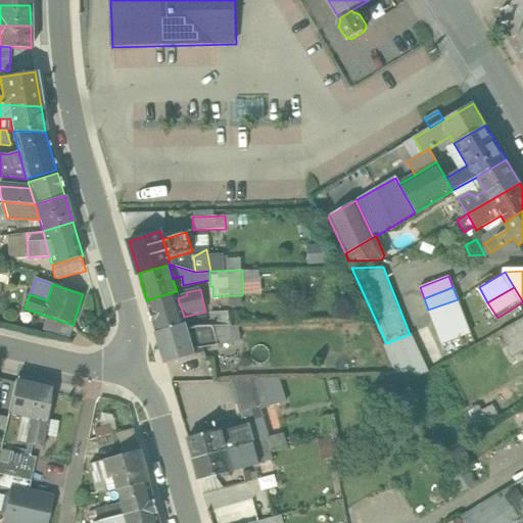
[(177,291),(146,300),(156,331),(186,323),(186,322),(184,317),(178,298),(177,291)]
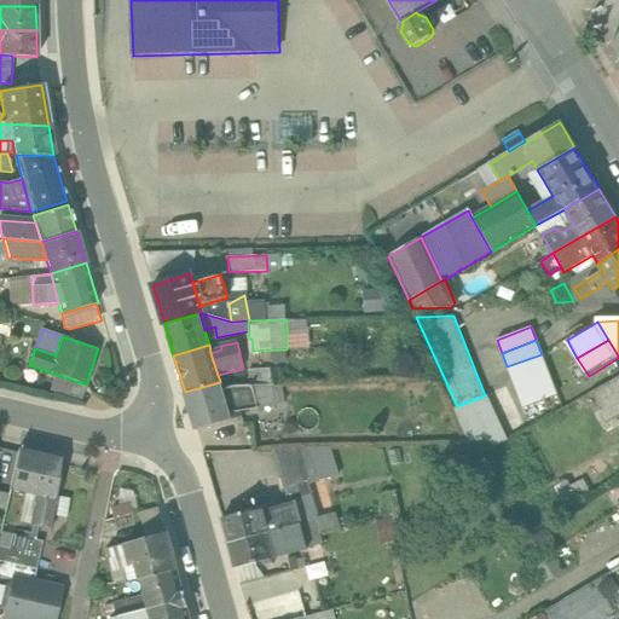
[(418,347),(380,350),(381,362),(423,358),(418,347)]
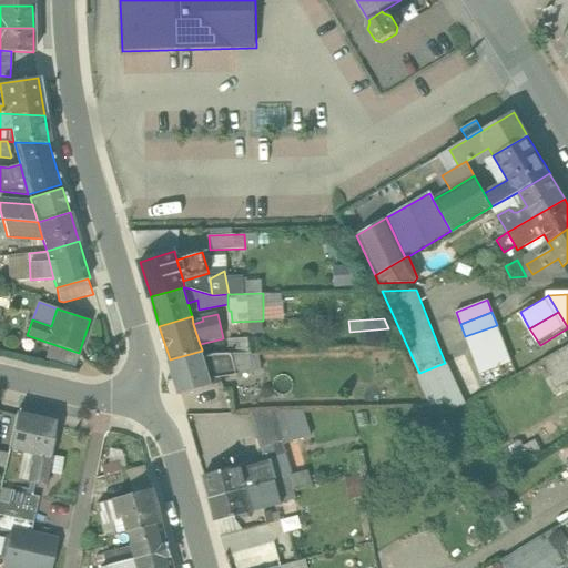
[(245,325),(226,326),(231,353),(233,353),(240,353),(246,353),(250,353),(245,325)]
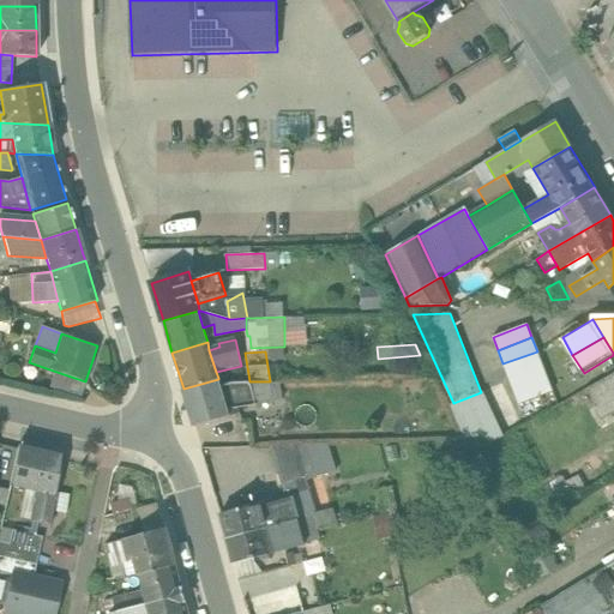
[(537,351),(503,363),(509,377),(542,365),(537,351)]
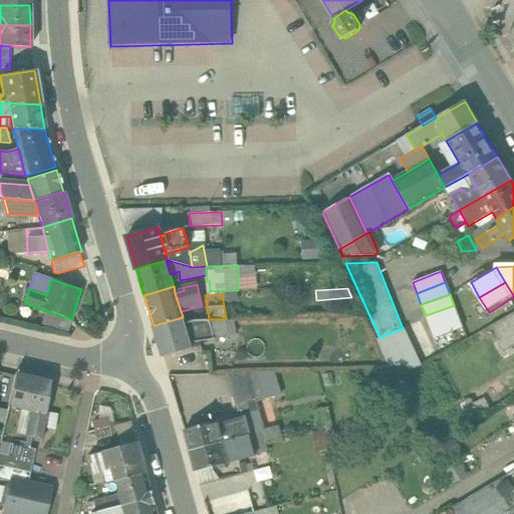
[(454,305),(426,315),(430,327),(458,316),(454,305)]
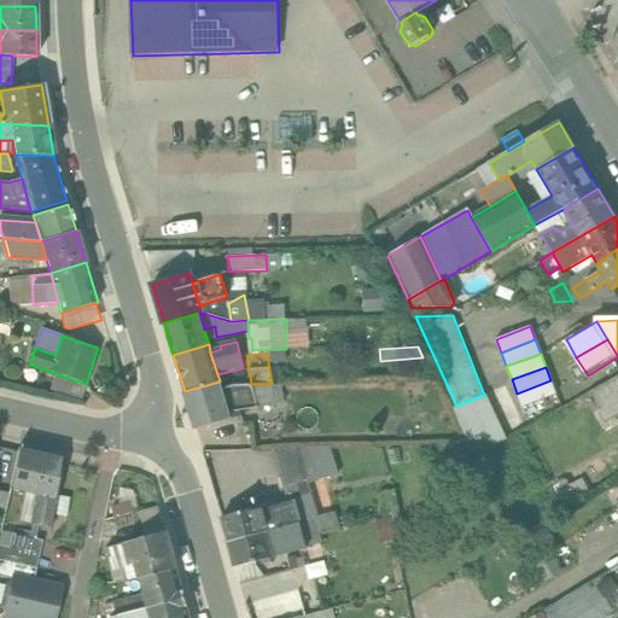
[(617,375),(589,392),(606,423),(617,414),(617,375)]
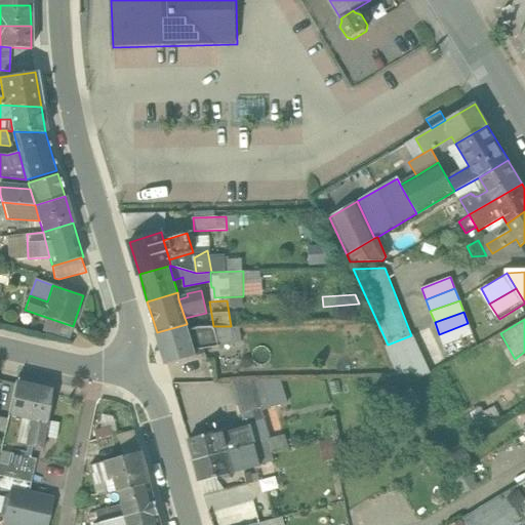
[(73,326),(54,320),(49,333),(69,340),(73,326)]
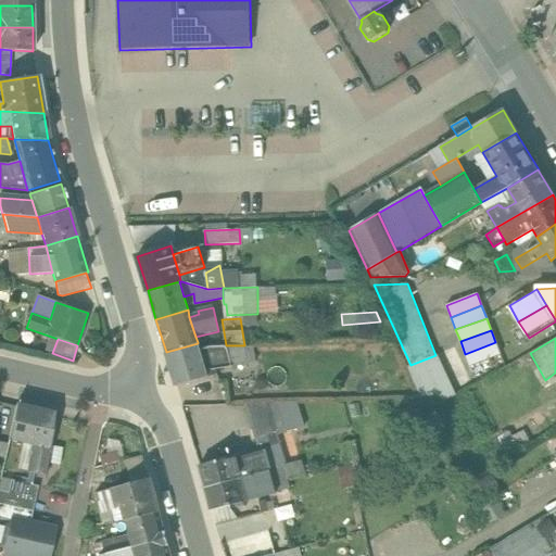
[(495,342),(465,354),(469,366),(500,354),(495,342)]
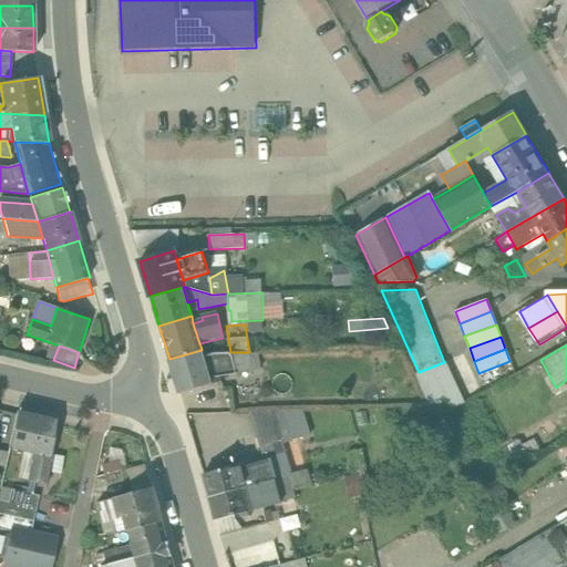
[(202,350),(169,359),(179,393),(212,383),(209,378),(209,377),(204,358),(202,350)]
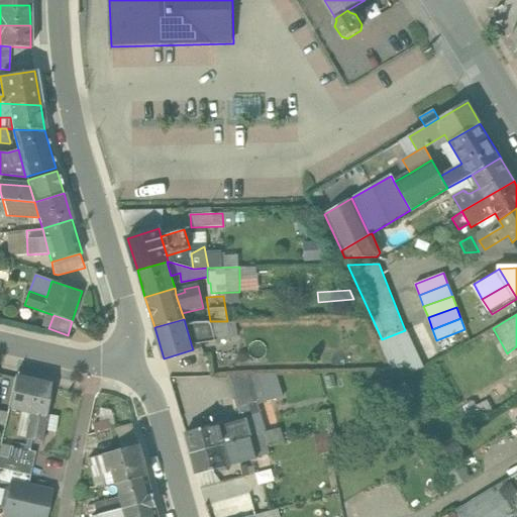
[(210,321),(196,323),(186,326),(191,343),(191,344),(216,340),(212,321),(210,321)]
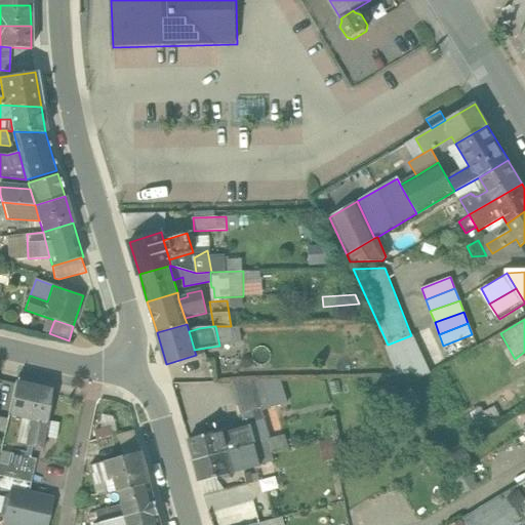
[(228,326),(221,327),(221,326),(215,326),(219,346),(232,344),(228,326)]
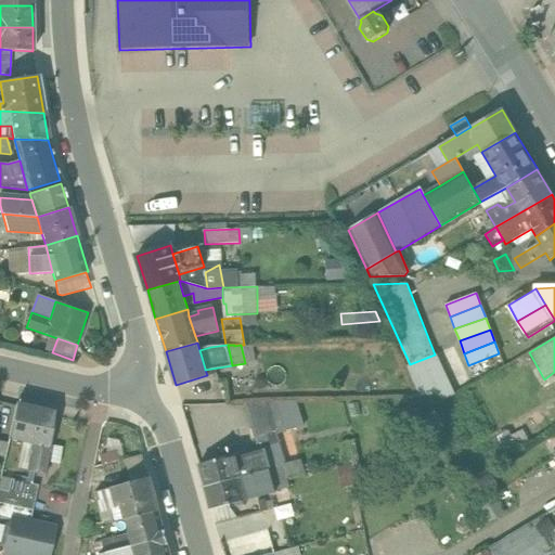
[(295,400),(275,401),(284,433),(285,431),(302,426),(295,400)]
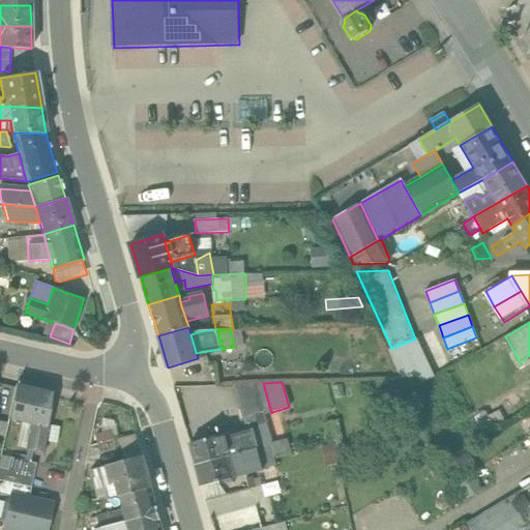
[(263,383),(233,384),(244,419),(263,413),(267,427),(268,427),(265,414),(271,413),(263,383)]
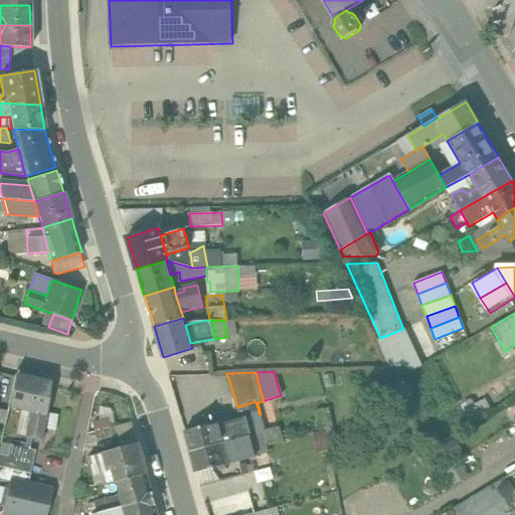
[(44,380),(15,373),(8,407),(29,412),(25,436),(41,439),(49,387),(45,380),(44,380)]
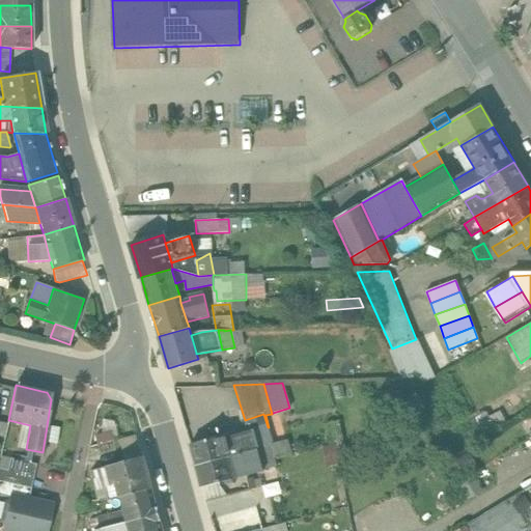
[(225,436),(190,444),(196,466),(254,450),(257,449),(273,444),(268,427),(263,414),(245,420),(248,431),(225,438),(225,436)]
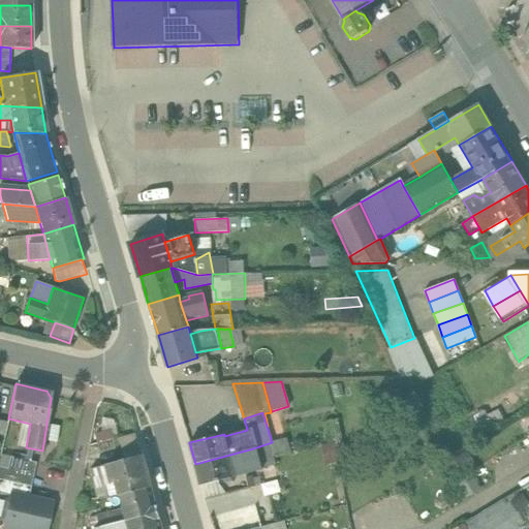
[(253,448),(195,464),(201,485),(261,468),(256,447),(253,448)]
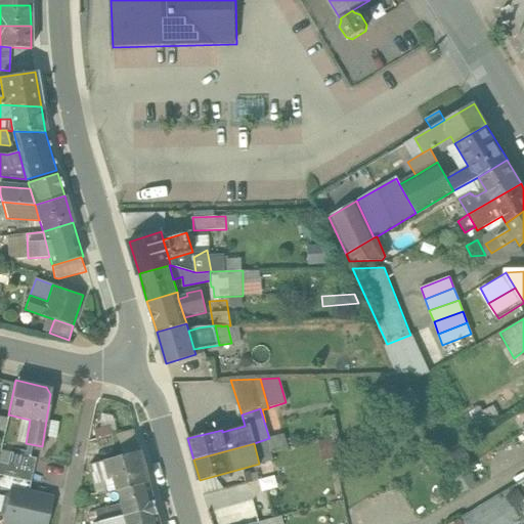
[(138,444),(123,448),(124,455),(89,465),(94,483),(107,480),(116,477),(119,490),(149,482),(141,450),(140,451),(138,444)]
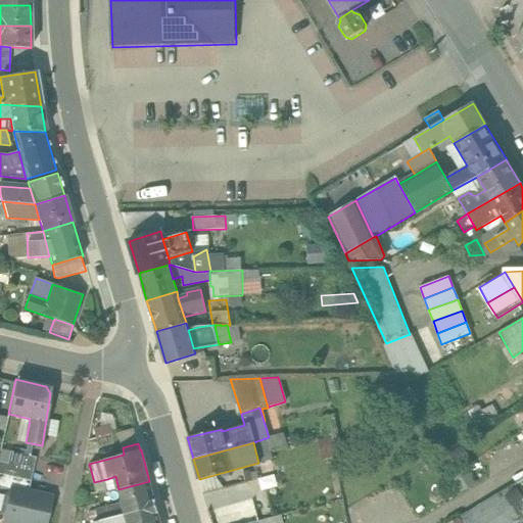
[(36,457),(10,452),(7,463),(0,461),(0,473),(31,481),(36,457)]
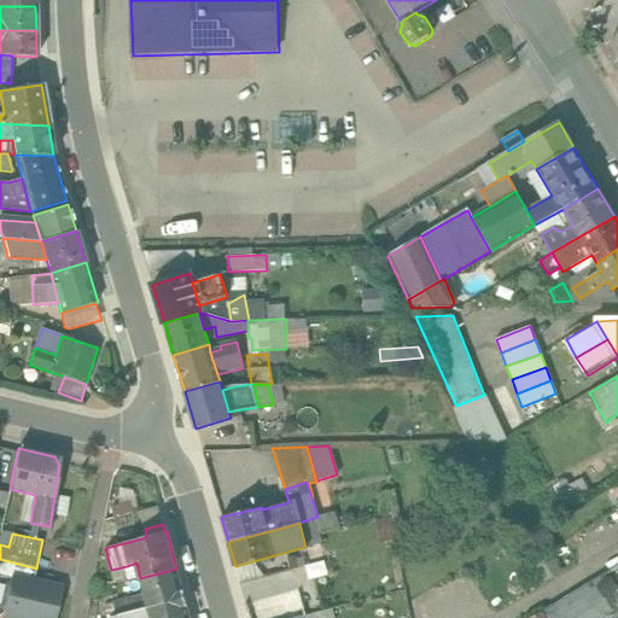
[(36,569),(0,559),(0,576),(12,579),(13,578),(33,582),(36,569)]
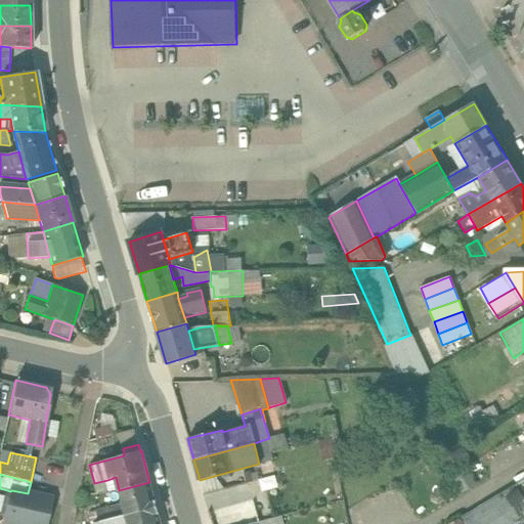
[(107,480),(94,483),(97,492),(111,490),(107,480)]
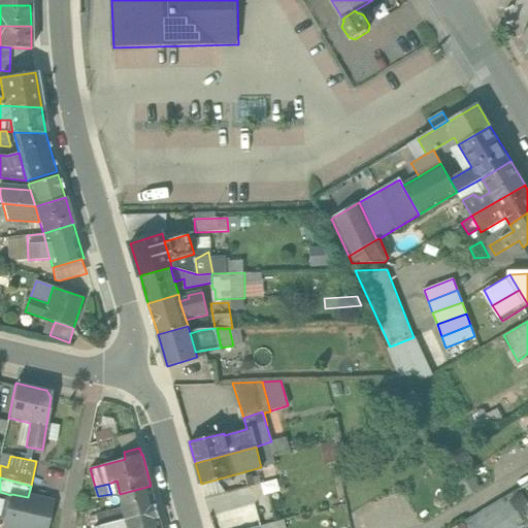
[(151,486),(120,494),(124,508),(98,515),(101,527),(158,512),(151,486)]
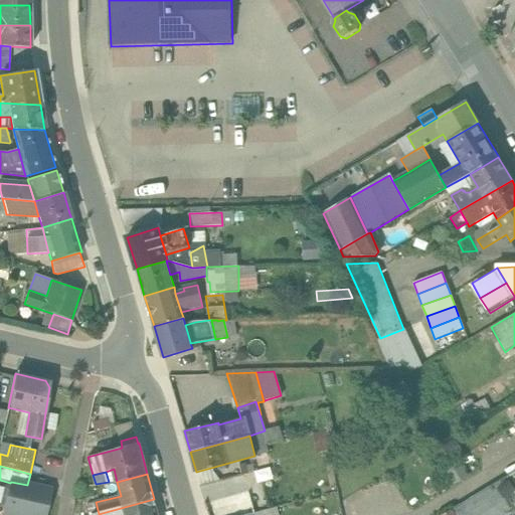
[(514,477),(457,513),(457,514),(507,514),(514,510),(514,477)]
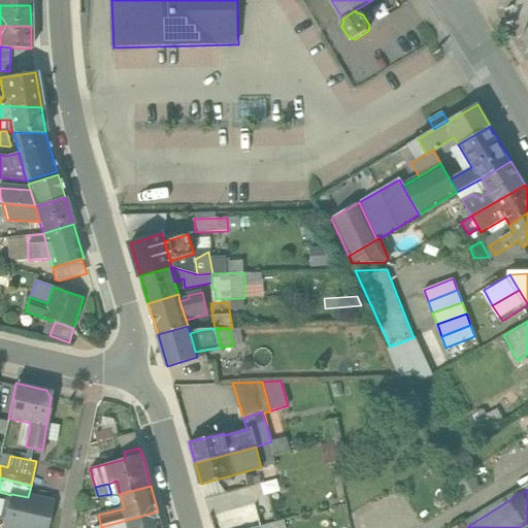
[(28,497),(11,494),(10,495),(10,497),(5,500),(1,518),(4,522),(3,525),(15,527),(44,527),(51,503),(28,497)]
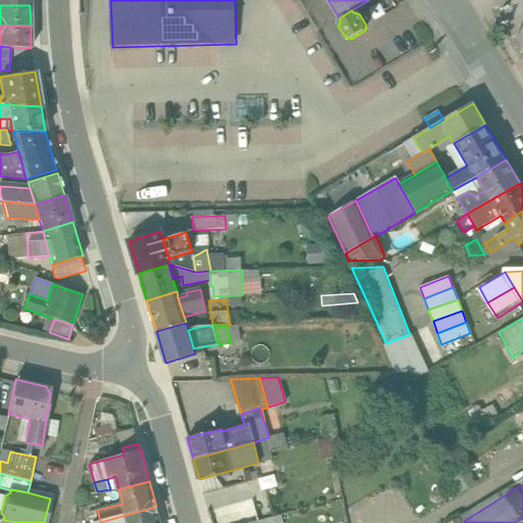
[(100,522),(94,522),(160,522),(156,507),(100,522)]
